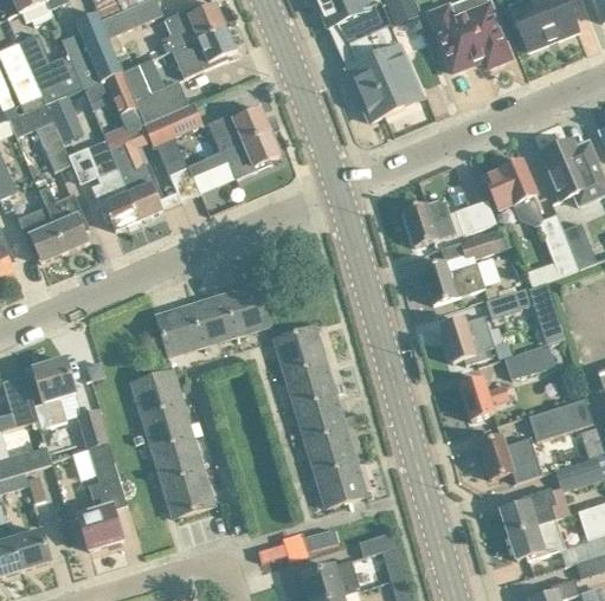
[(12,0),(18,13),(27,8),(34,25),(52,18),(45,1),(45,0),(12,0)]
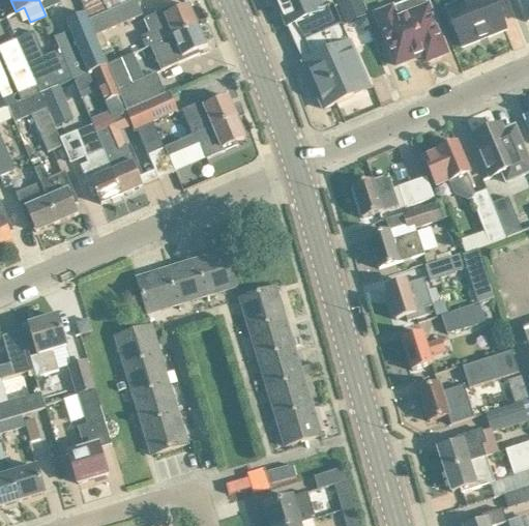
[(85,9),(84,9),(87,17),(109,7),(106,0),(82,0),(85,9)]
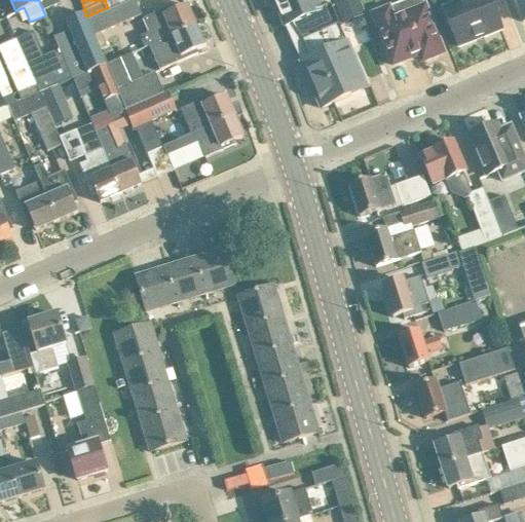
[(108,7),(86,16),(100,47),(106,45),(100,31),(141,12),(136,0),(124,0),(108,7)]
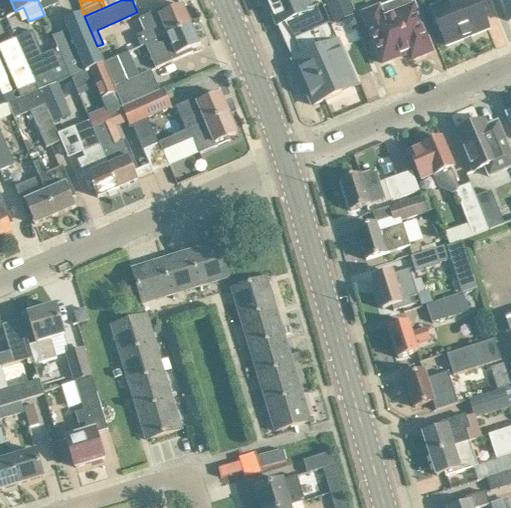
[(329,21),(320,0),(267,0),(285,41),(329,21)]
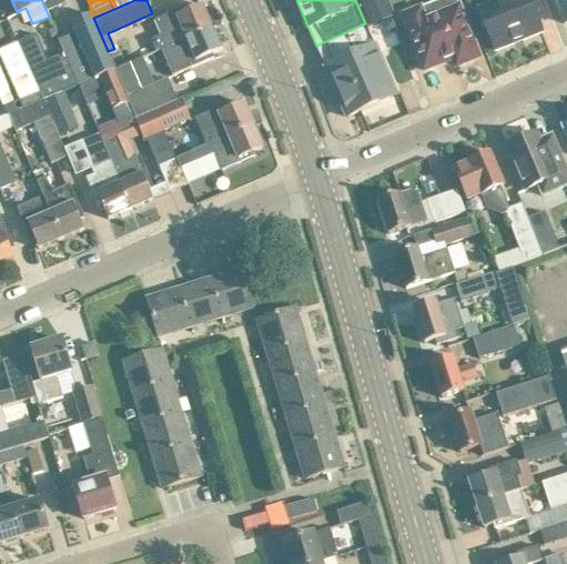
[(370,22),(391,13),(385,0),(362,0),(360,1),(370,22)]
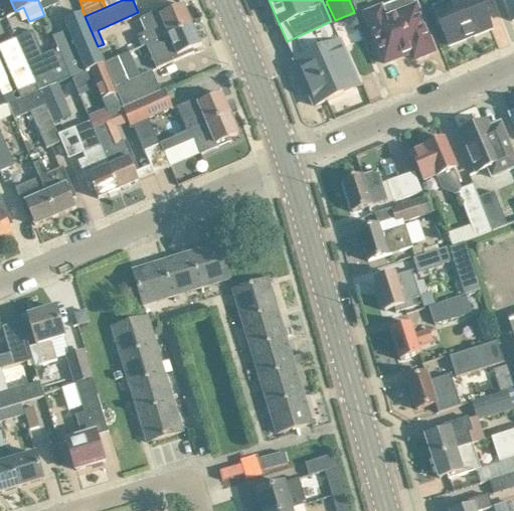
[(448,0),(433,6),(448,43),(491,26),(480,0),(448,0)]
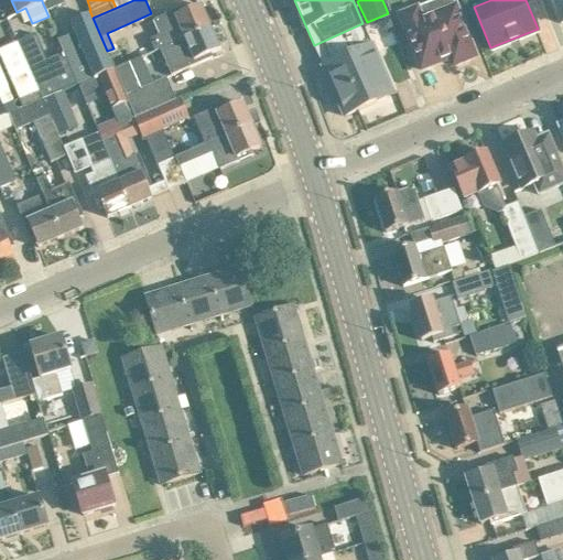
[(552,0),(561,20),(562,19),(562,0),(552,0)]
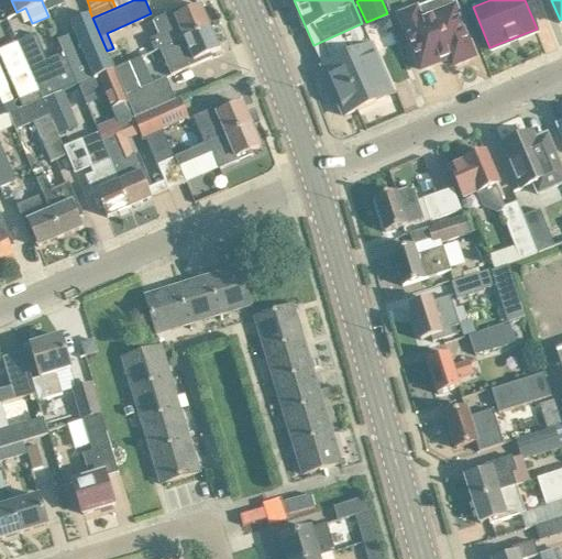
[(160,45),(160,46),(209,24),(199,2),(190,7),(188,1),(168,10),(152,18),(158,32),(149,35),(154,47),(160,45)]
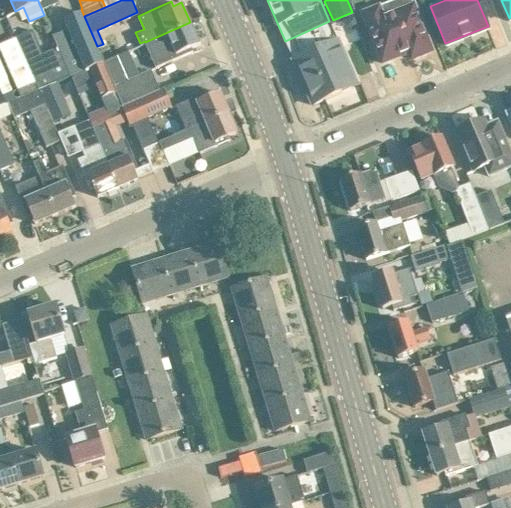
[(415,9),(414,4),(413,3),(382,16),(378,5),(362,11),(381,60),(408,50),(411,56),(431,49),(415,9)]
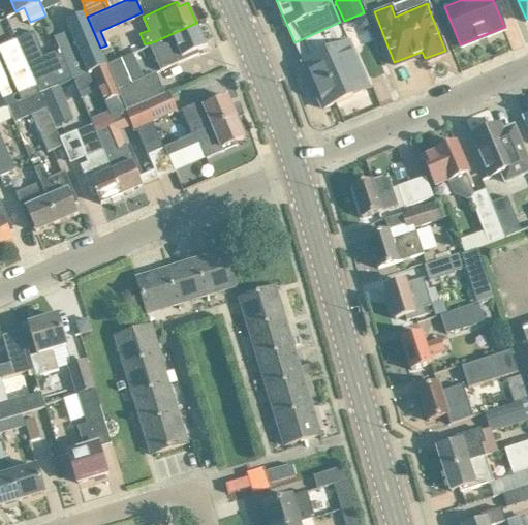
[(71,76),(73,75),(106,62),(106,61),(100,48),(87,17),(84,9),(65,18),(69,28),(55,35),(59,45),(71,76)]
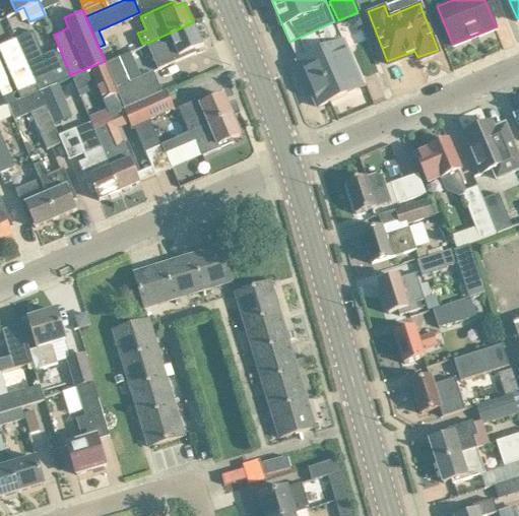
[(364,24),(362,20),(359,14),(348,18),(351,25),(357,27),(364,24)]
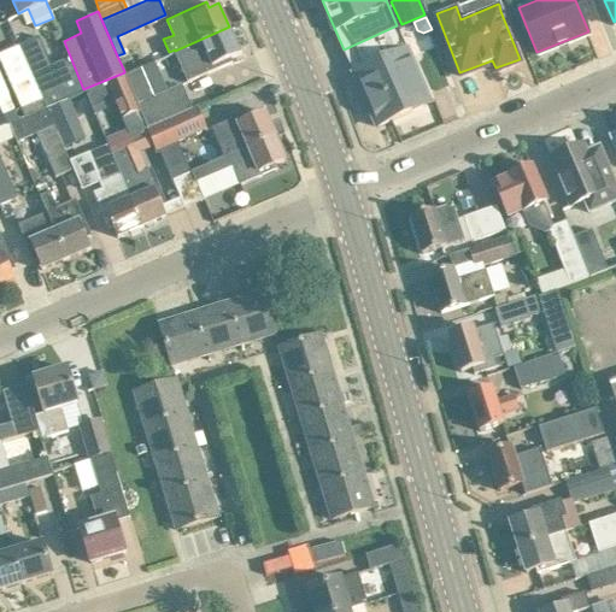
[(397,25),(344,49),(359,87),(376,124),(411,109),(402,86),(420,77),(414,63),(410,56),(397,25)]
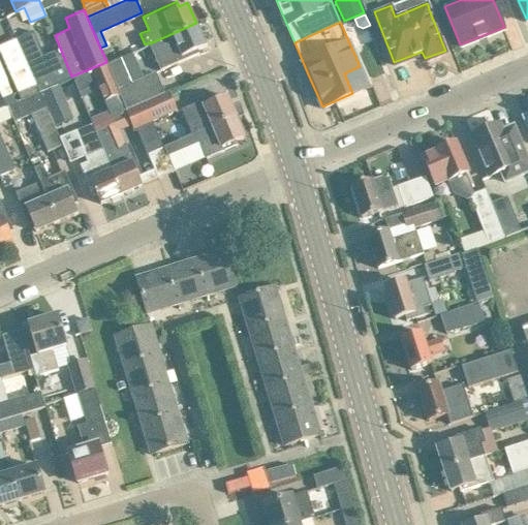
[(206,44),(196,23),(150,43),(160,67),(198,52),(197,48),(206,44)]
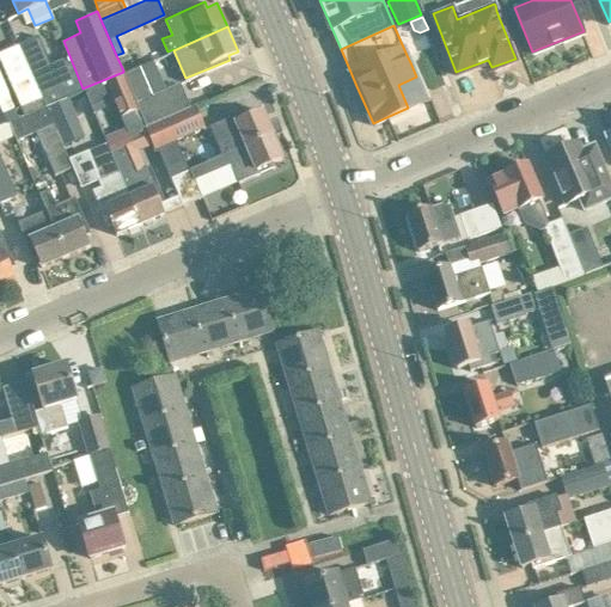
[(38,32),(17,42),(41,97),(44,104),(44,103),(48,103),(68,94),(83,89),(68,53),(50,61),(38,32)]
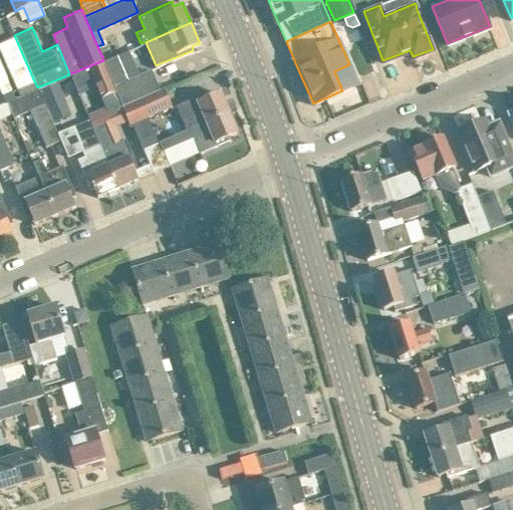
[(0,48),(17,88),(34,81),(14,35),(0,41),(0,48)]
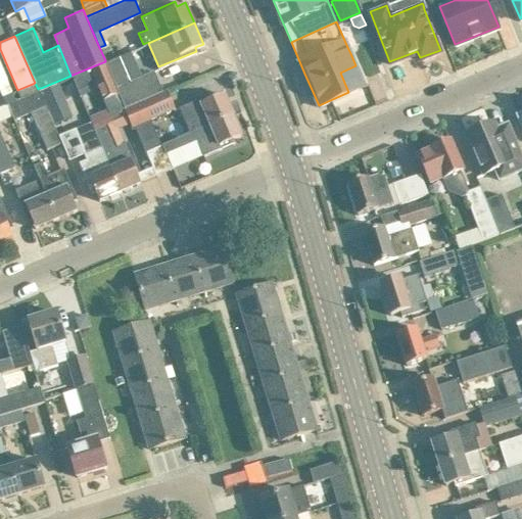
[(120,54),(105,60),(105,61),(126,106),(162,90),(153,68),(141,74),(131,50),(120,54)]
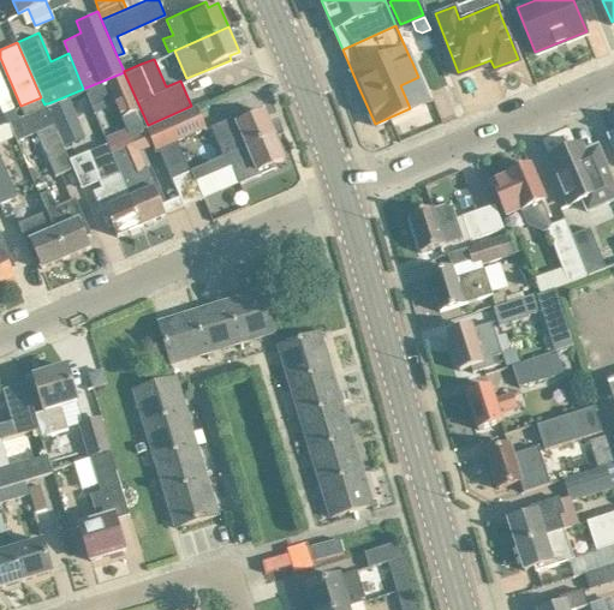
[(124,72),(85,88),(91,103),(95,111),(117,101),(129,131),(133,143),(151,135),(148,125),(147,124),(124,72)]
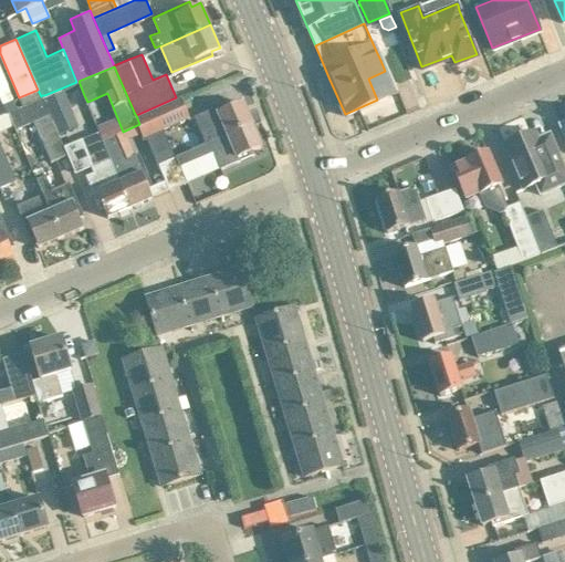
[(0,100),(1,103),(12,99),(0,69),(0,100)]
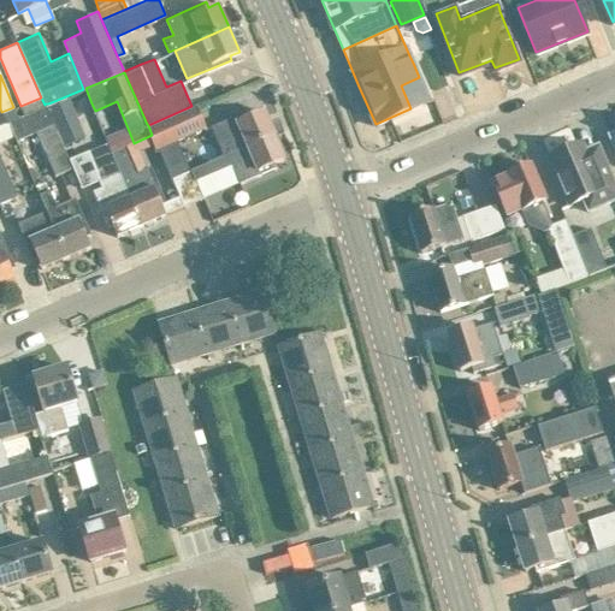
[(48,104),(45,104),(53,123),(76,113),(69,95),(48,104)]
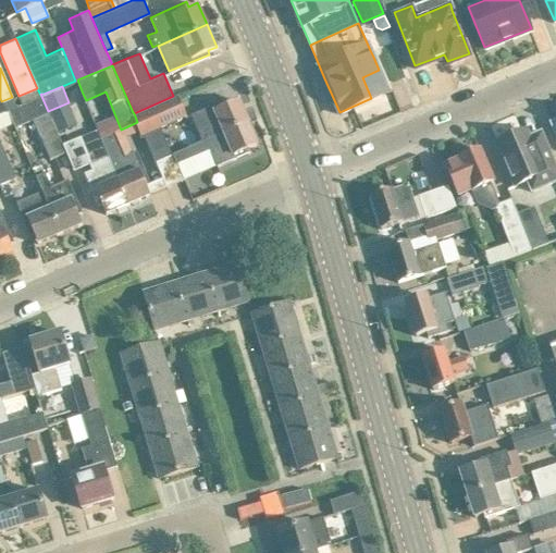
[(5,110),(7,112),(11,123),(13,122),(14,124),(15,125),(33,118),(50,156),(64,149),(61,142),(48,111),(40,94),(40,95),(5,110)]
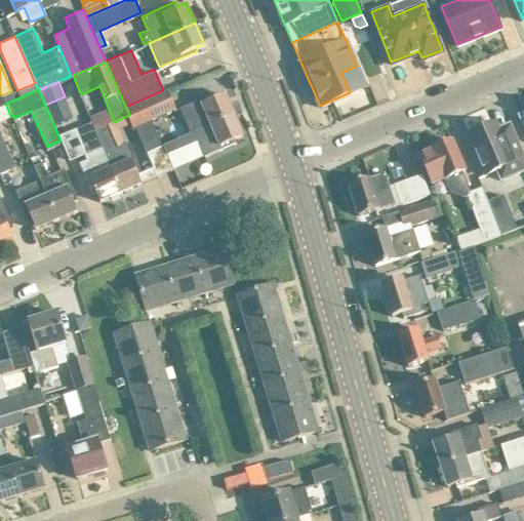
[(163,90),(126,107),(129,115),(132,121),(134,125),(174,108),(166,89),(163,90)]
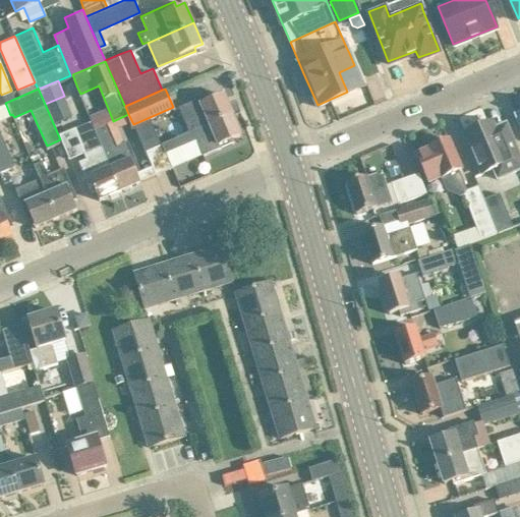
[(177,106),(188,130),(231,111),(223,92),(214,96),(212,91),(177,106)]
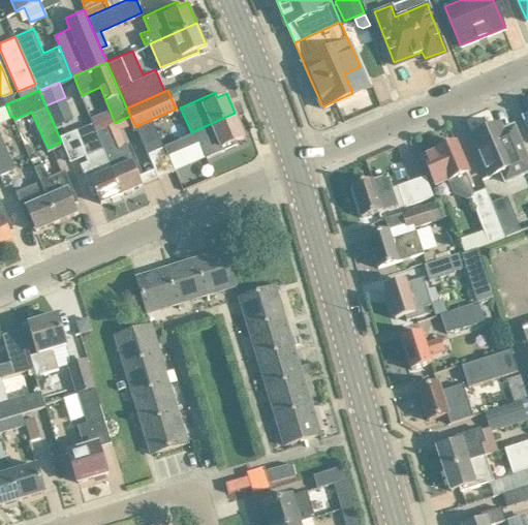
[(81,97),(63,103),(67,116),(85,110),(81,97)]
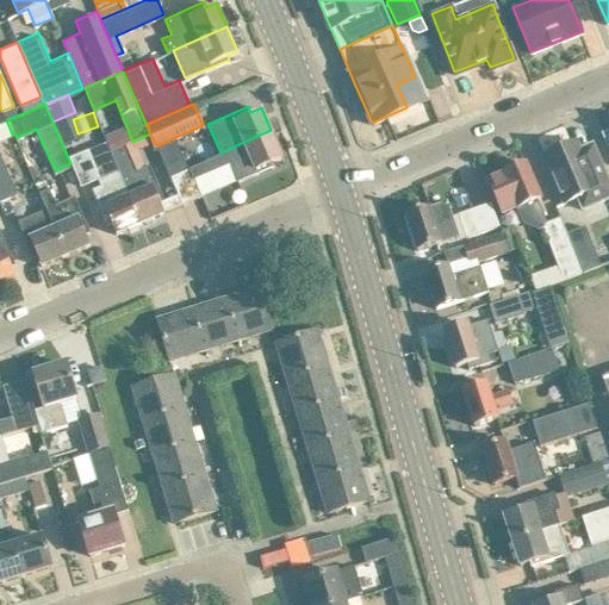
[(0,139),(2,138),(12,135),(7,123),(0,126),(0,198),(16,191),(0,153),(0,139)]
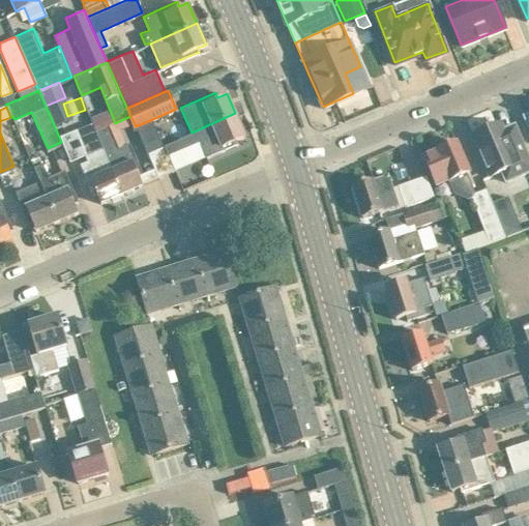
[(245,135),(235,113),(192,133),(178,139),(182,148),(200,141),(206,156),(238,143),(236,139),(245,135)]
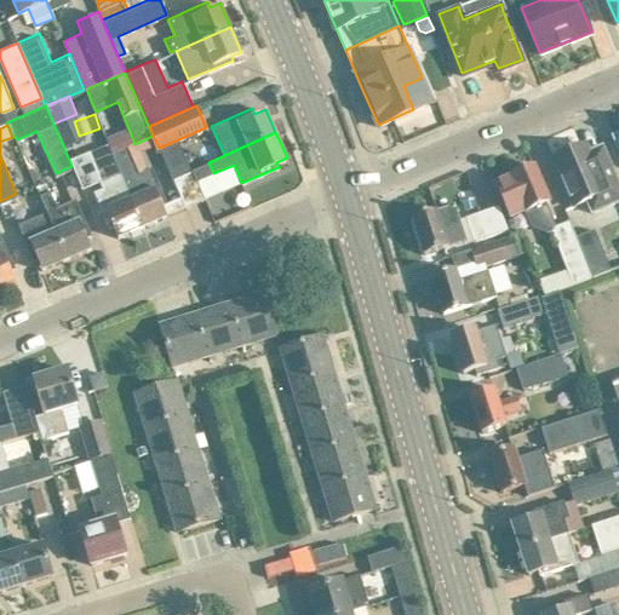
[(110,153),(107,142),(87,149),(68,157),(72,166),(81,188),(101,180),(103,187),(93,190),(109,228),(113,225),(118,235),(142,225),(110,153)]
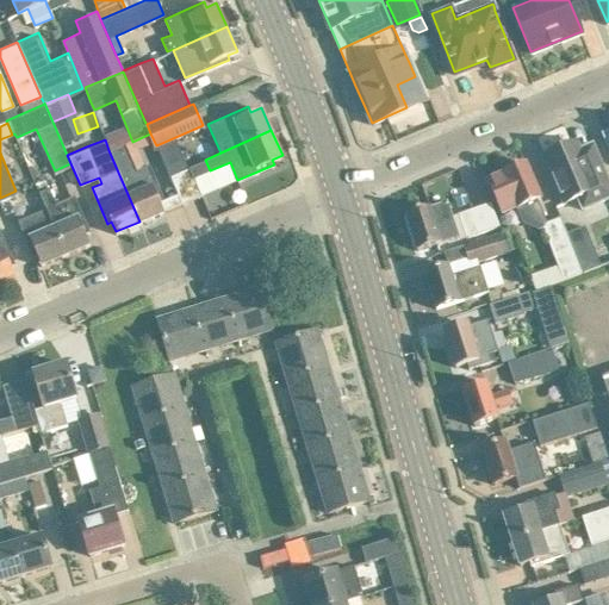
[(575,139),(542,153),(564,201),(577,197),(582,207),(608,195),(608,179),(592,141),(578,148),(575,139)]
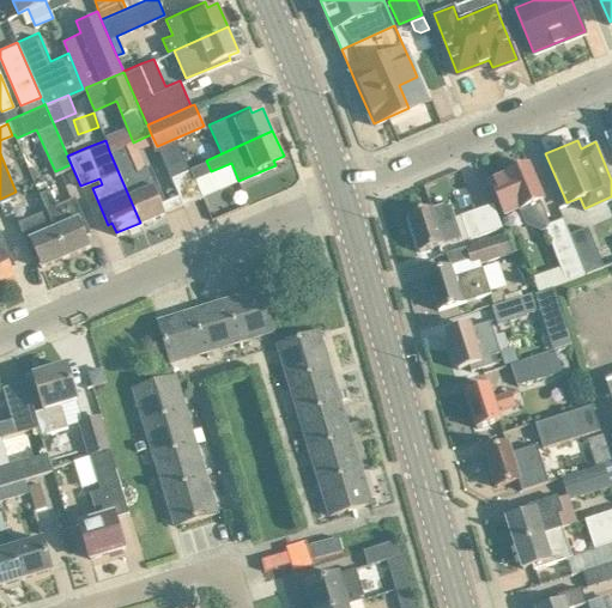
[(122,145),(109,151),(140,223),(164,212),(161,202),(164,200),(156,178),(149,163),(146,164),(133,170),(122,145)]
